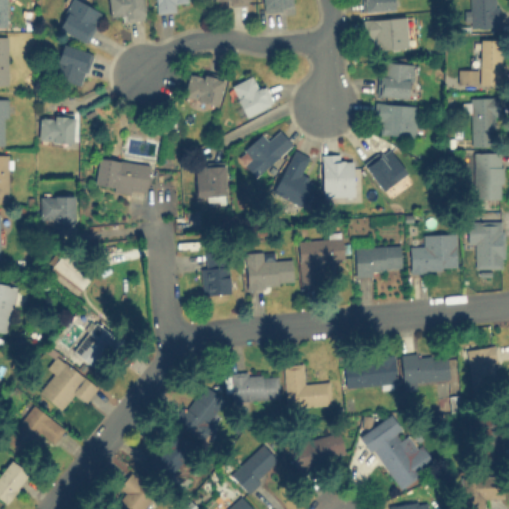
[(0,0),(0,28),(8,28),(8,0),(0,0)]
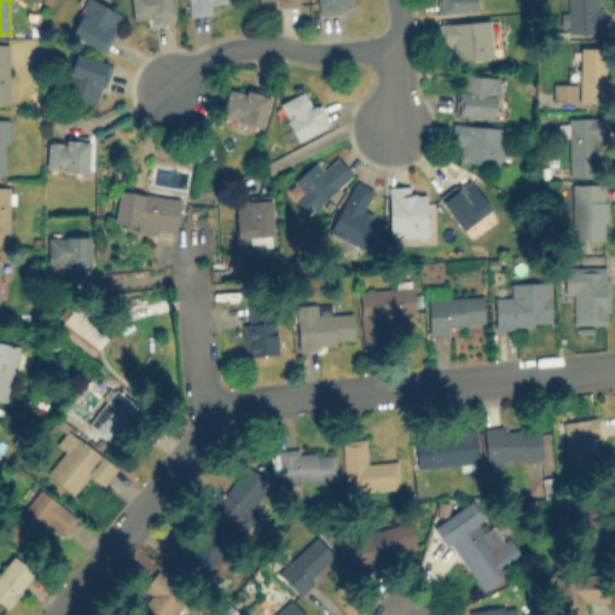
[(87,0),(71,39),(108,53),(123,15),(87,0)]
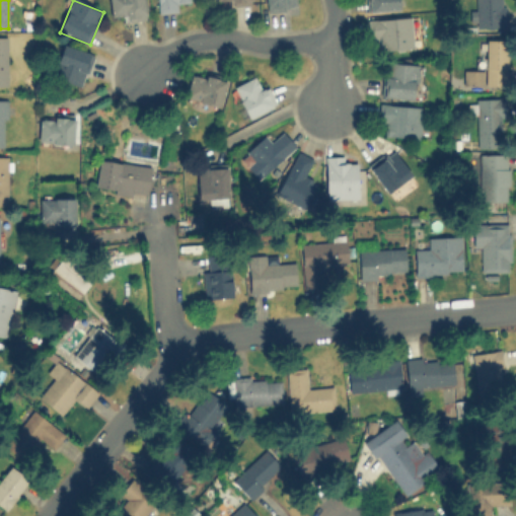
[(112,0),(114,23),(148,20),(145,0),(112,0)]
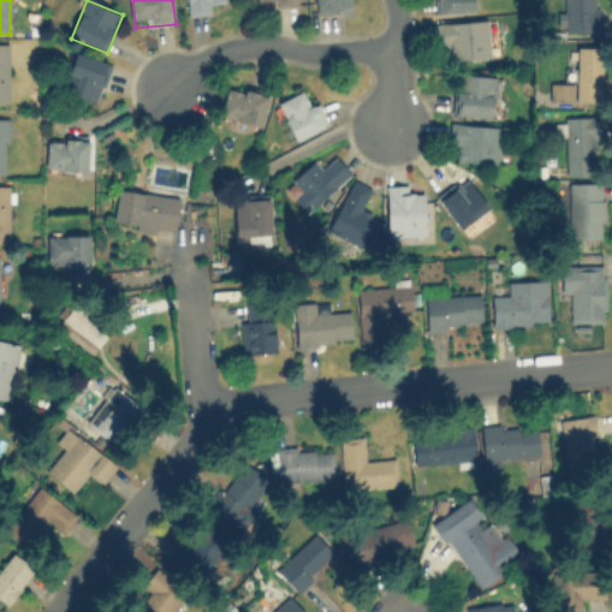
[(226,6),(225,0),(188,0),(190,18),(215,16),(215,7),(226,6)]
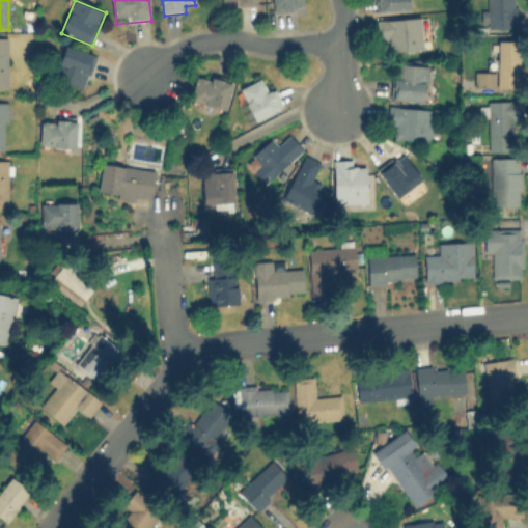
[(273,0),(274,14),(304,12),(303,0),(273,0)]
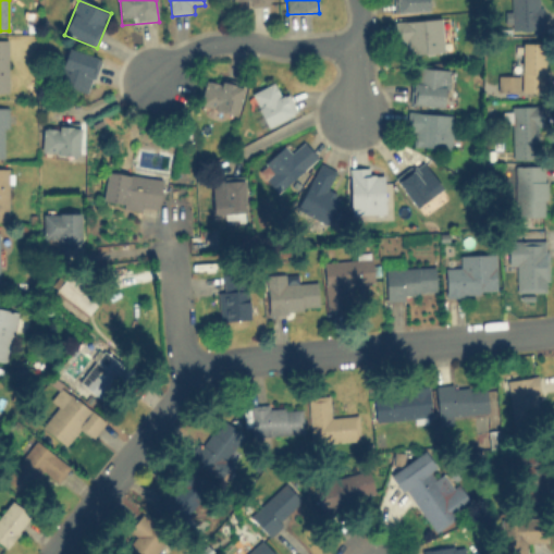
[(396,0),(397,14),(430,13),(429,0),(396,0)]
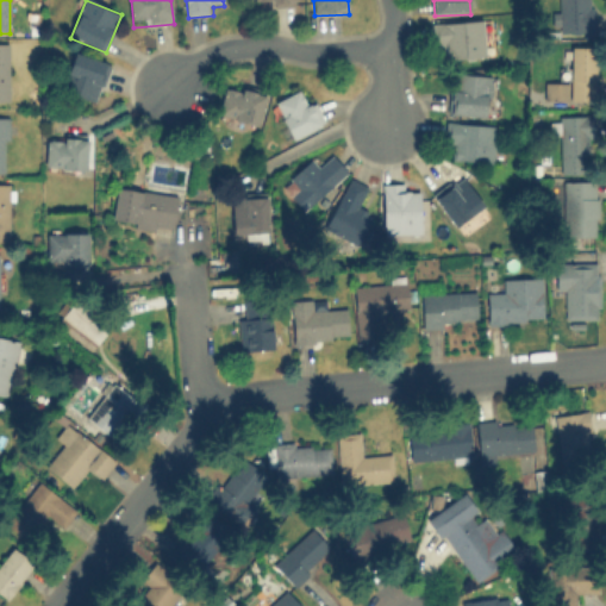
[(558,0),(560,35),(592,33),(591,0),(558,0)]
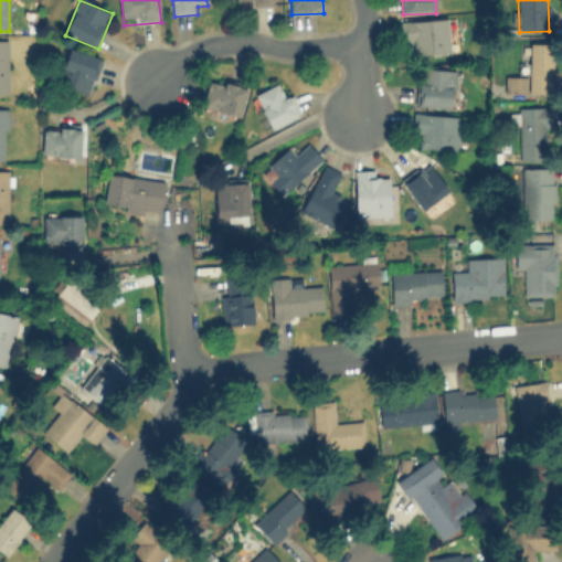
[(403,23),(404,46),(415,45),(416,57),(453,55),(451,21),(403,23)]
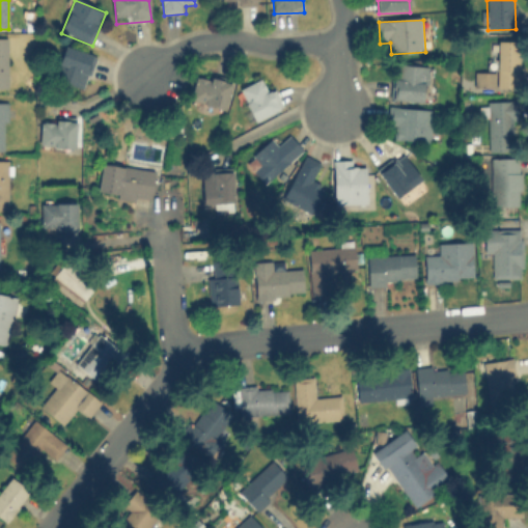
[(0,90),(9,90),(9,40),(0,40),(0,90)]
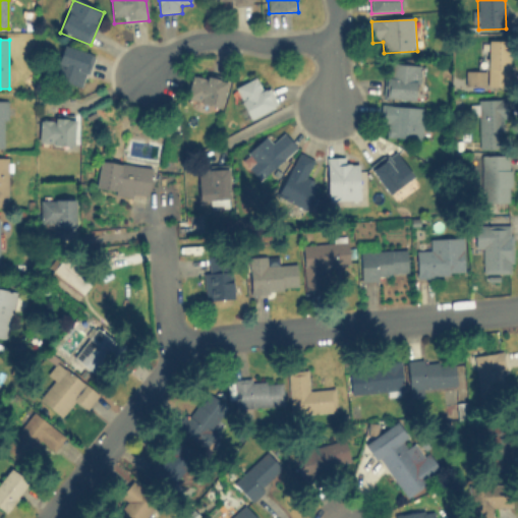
[(468,90),(511,90),(511,42),(490,42),(490,72),(468,72),(468,90)]
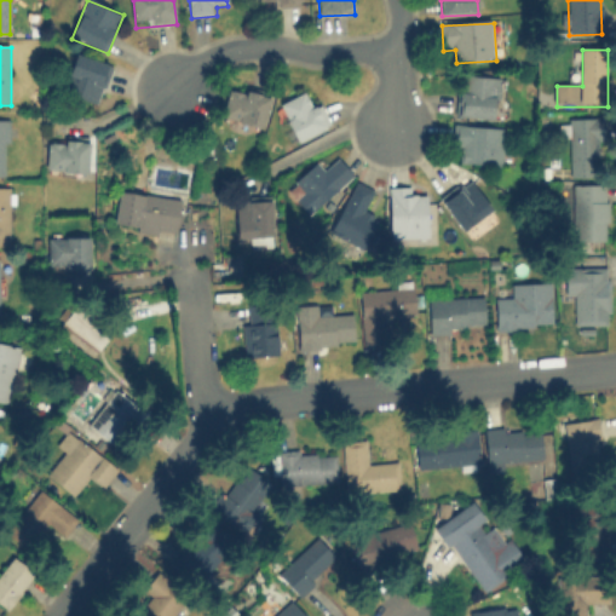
[(114,68),(79,55),(64,93),(99,107),(114,68)]
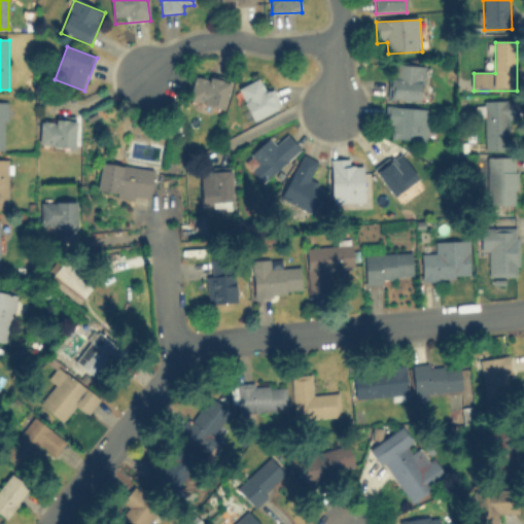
[(391,100),(423,102),(426,68),(393,65),(391,100)]
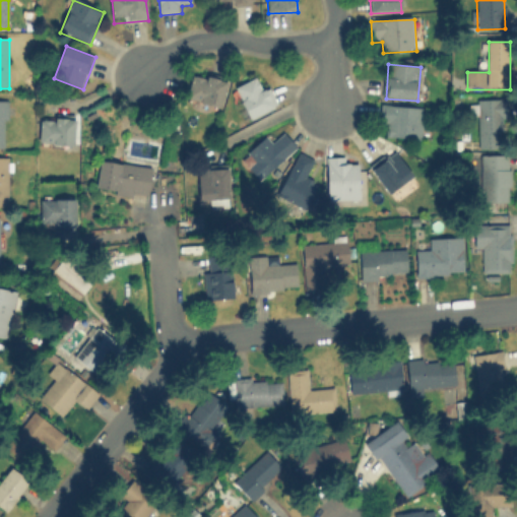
[(220,109),(228,82),(195,74),(188,100),(220,109)]
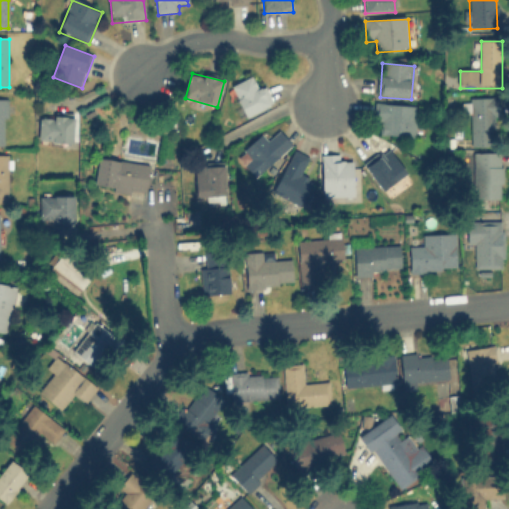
[(232,89),(248,118),(273,104),(258,75),(232,89)]
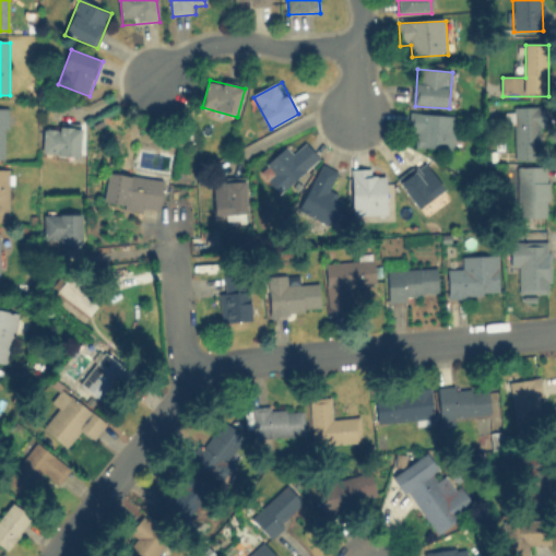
[(515,162),(544,162),(544,108),(515,108),(515,162)]
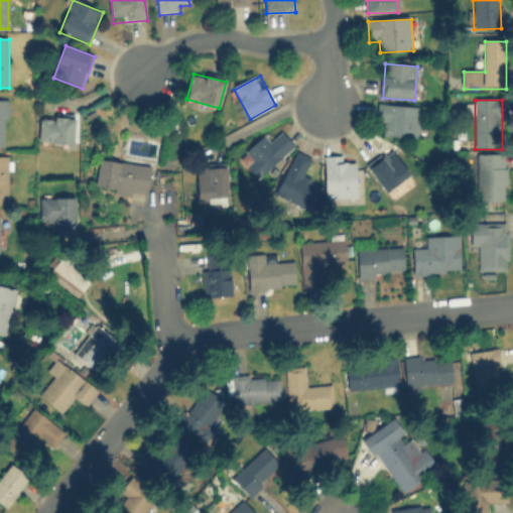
[(8,101),(0,101),(0,148),(8,148),(8,101)]
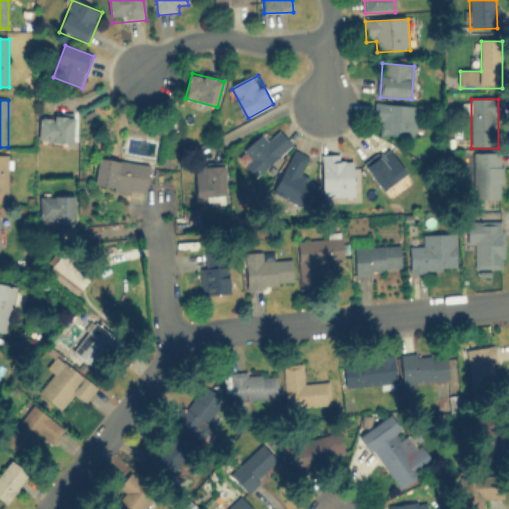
[(375,124),(384,125),(383,136),(416,139),(419,108),(377,104),(375,124)]
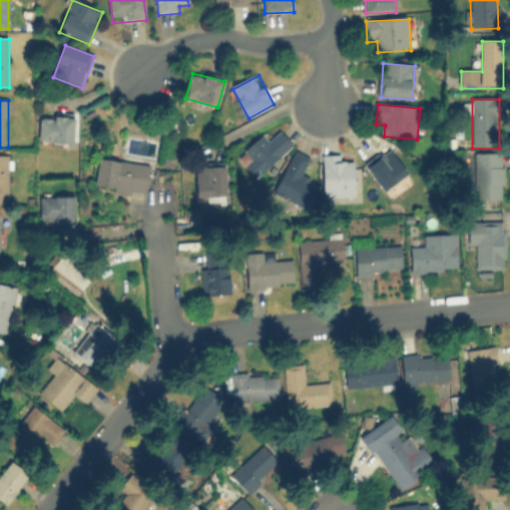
[(74,117),(42,116),(40,142),(73,144),(74,117)]
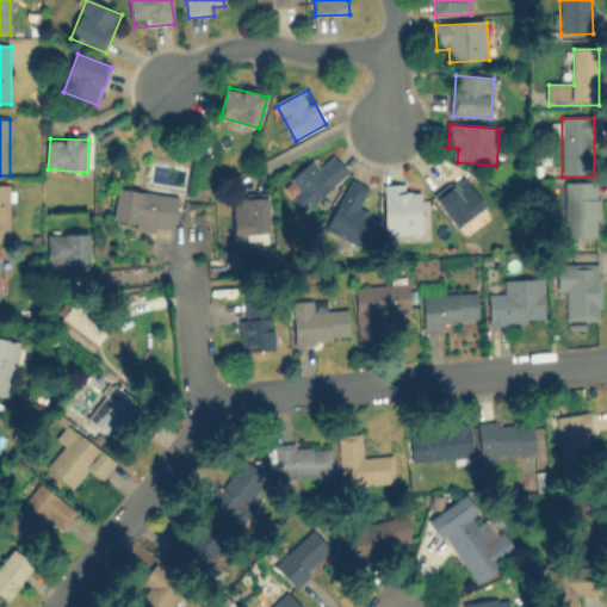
[(292,181),(301,192),(293,198),(305,211),(350,175),(335,159),(323,168),(317,160),(292,181)]
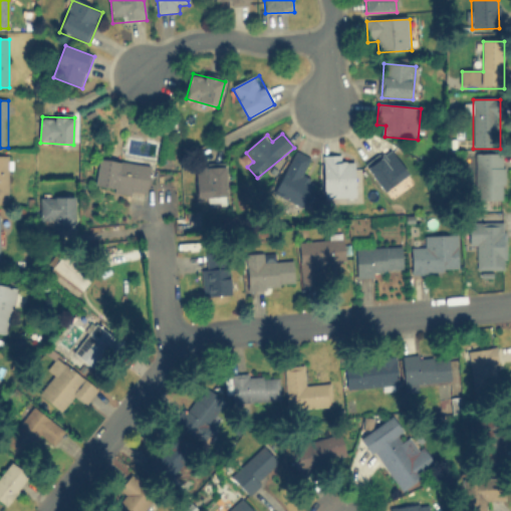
[(386,193),(410,175),(392,151),(367,169),(386,193)]
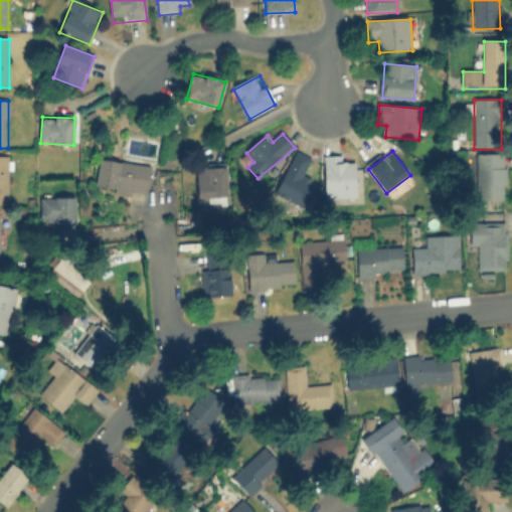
[(315,182),(305,178),(313,159),(296,152),(277,196),(304,207),(315,182)]
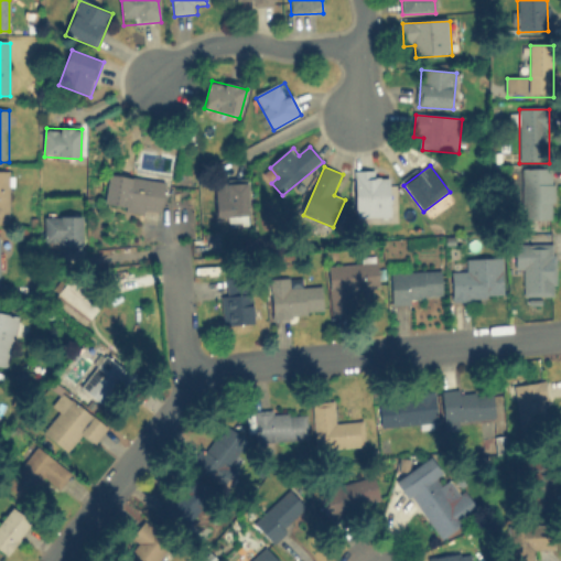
[(554,170),(511,170),(511,184),(524,184),(524,222),(554,222),(554,170)]
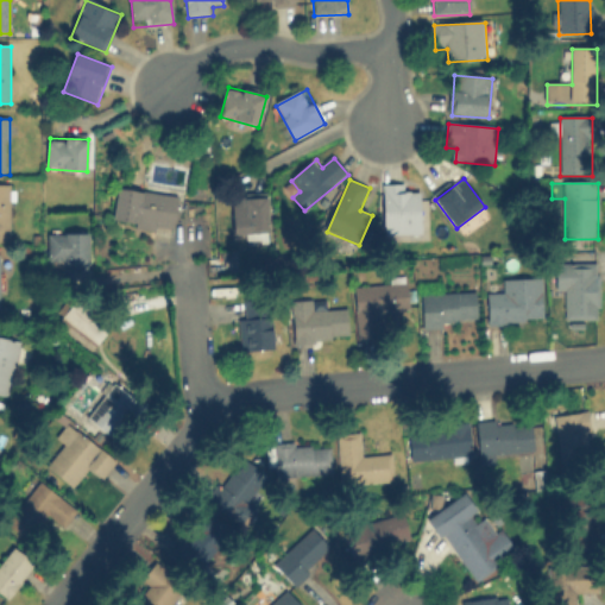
[(0,244),(12,244),(12,186),(0,186),(0,244)]
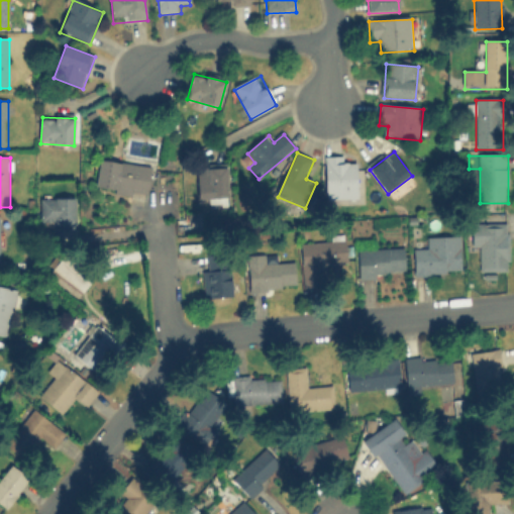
[(327,200),(356,200),(356,159),(327,159),(327,200)]
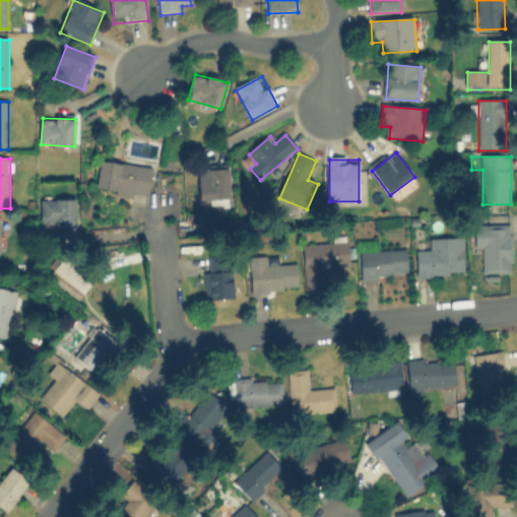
[(148,199),(152,169),(103,162),(99,192),(148,199)]
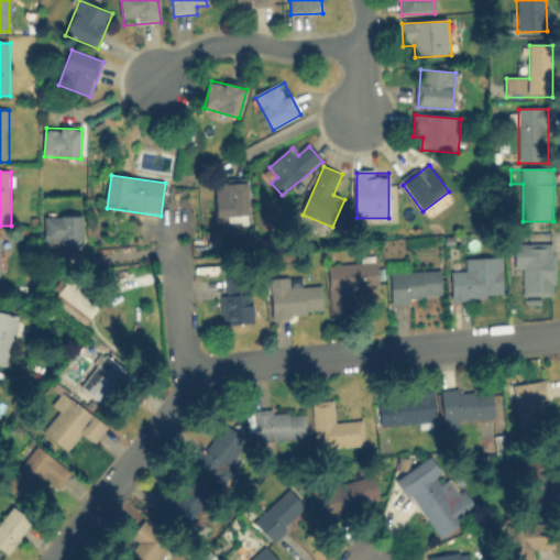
[(249,223),(249,183),(216,183),(216,219),(229,219),(229,223),(249,223)]
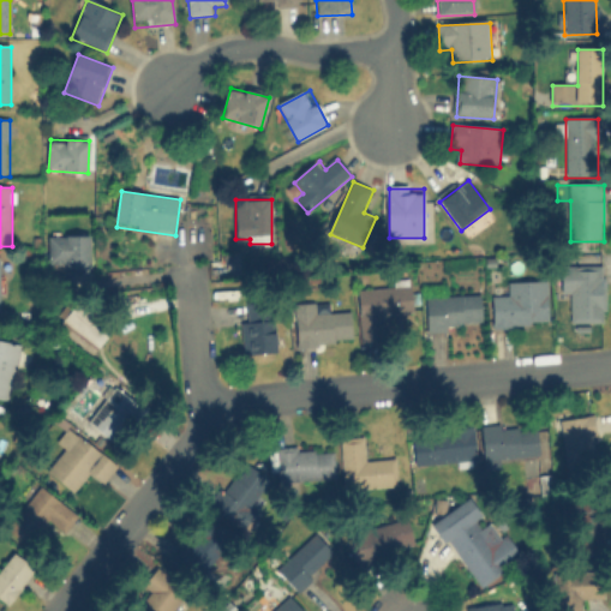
[(51,270),(91,270),(91,237),(51,237),(51,270)]
